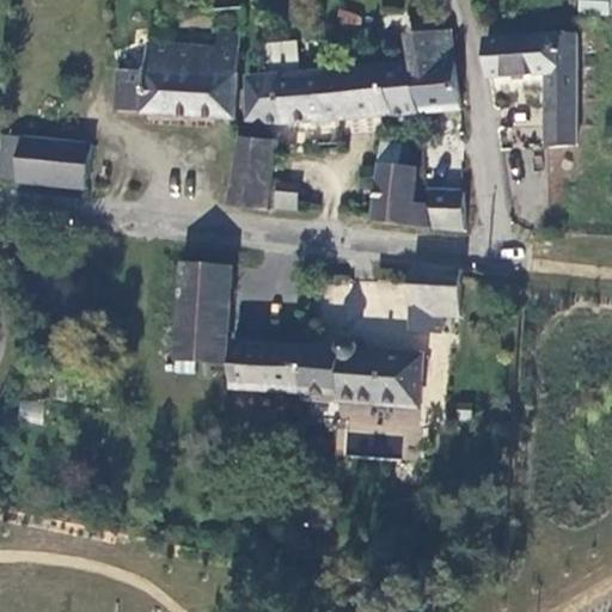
[(611,12),(611,0),(577,0),(577,12),(611,12)]
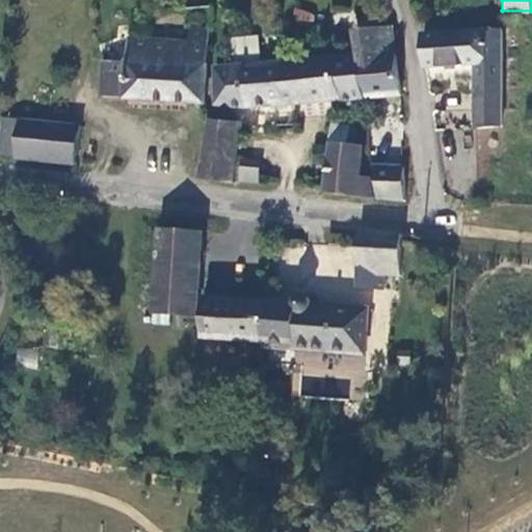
[(124,99),(204,102),(208,68),(210,27),(189,26),(188,41),(128,37),(125,54),(125,62),(100,62),(100,98),(124,98),(124,99)]
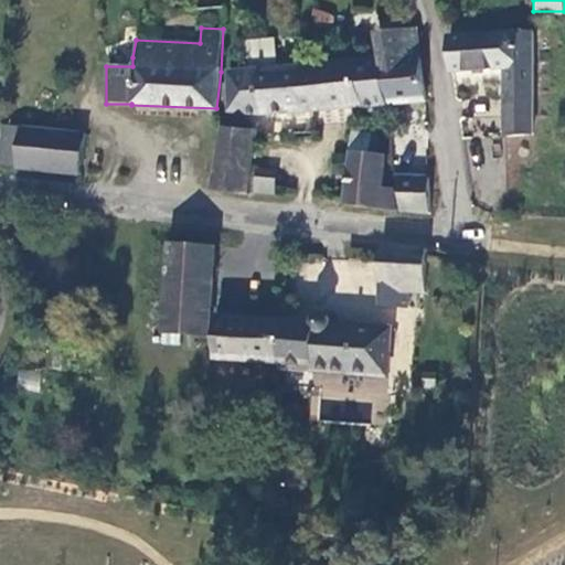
[(392,61),(382,61),(386,103),(425,99),(423,65),(415,29),(387,31),(392,61)]
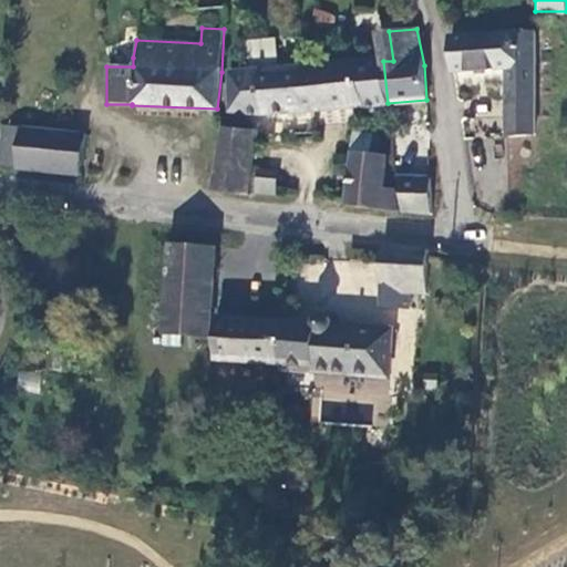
[(534,32),(505,33),(505,72),(505,136),(536,137),(534,32)]
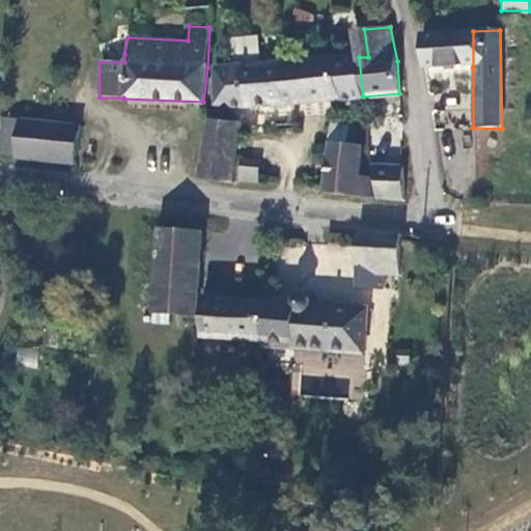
[(423,68),(473,67),(473,31),(421,32),(423,68)]
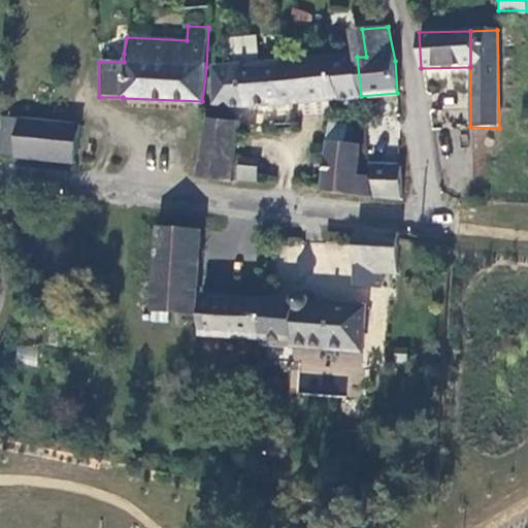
[(231,55),(257,53),(256,35),(230,36),(231,55)]
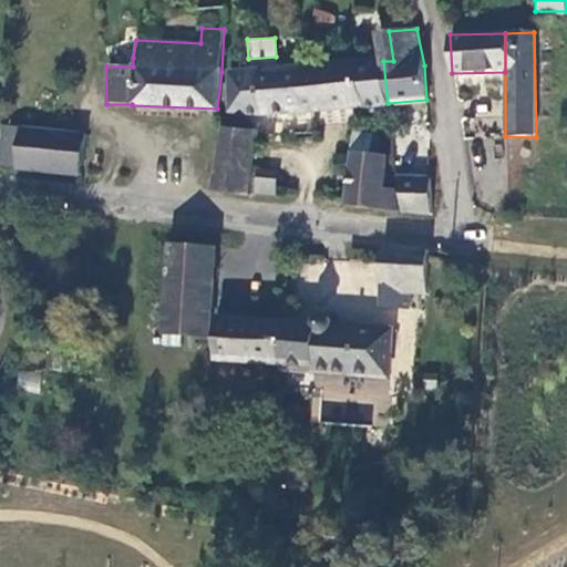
[(361,105),(388,103),(383,61),(359,62),(361,105)]
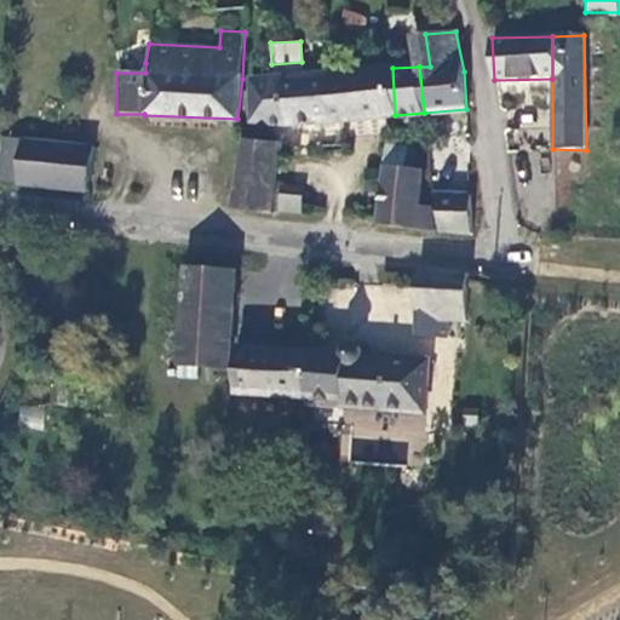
[(256,127),(395,115),(392,68),(391,68),(253,78),(256,127)]
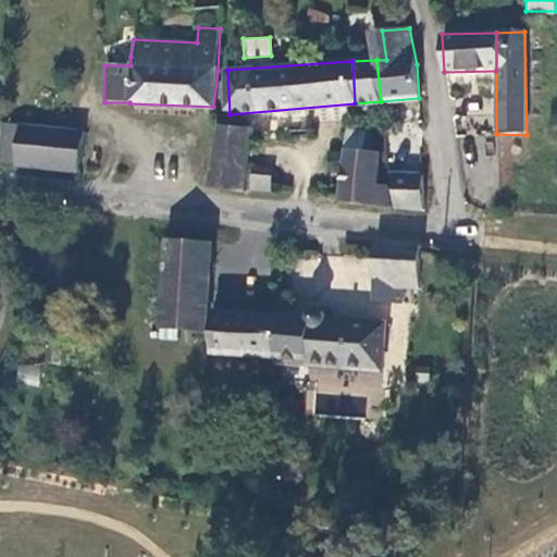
[(22,123),(2,120),(0,136),(0,162),(15,164),(22,123)]
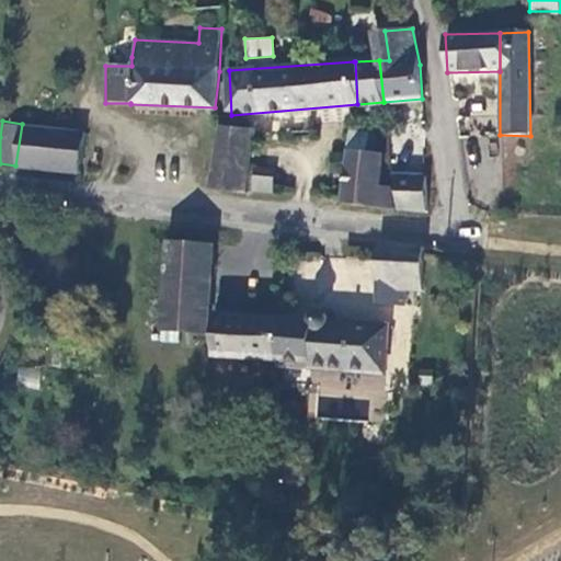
[(22,124),(15,165),(87,174),(90,133),(22,124)]
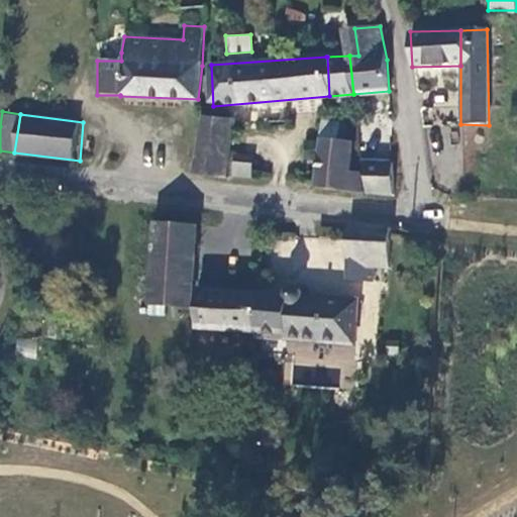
[(203,114),(194,173),(225,176),(234,118),(203,114)]
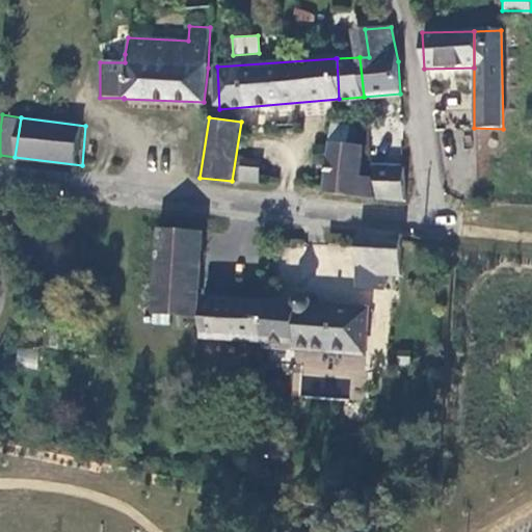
[(331,124),(323,188),(323,194),(376,198),(371,177),(361,177),(363,148),(348,144),(349,126),(331,124)]
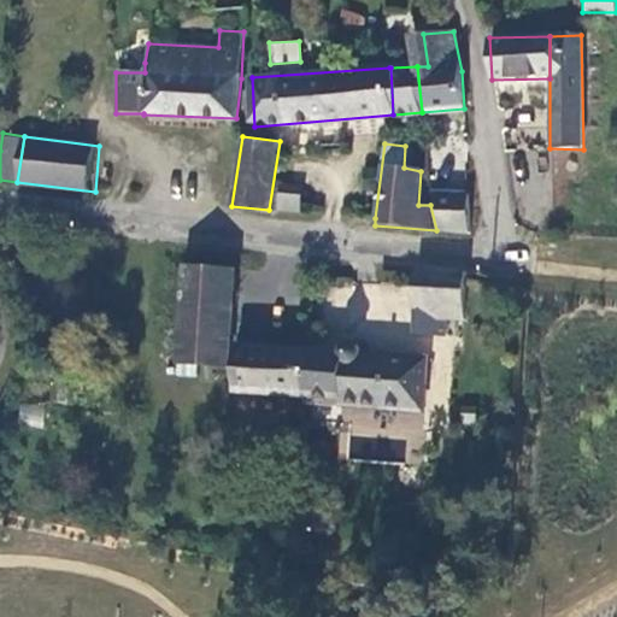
[(278,187),(277,210),(300,212),(301,188),(278,187)]
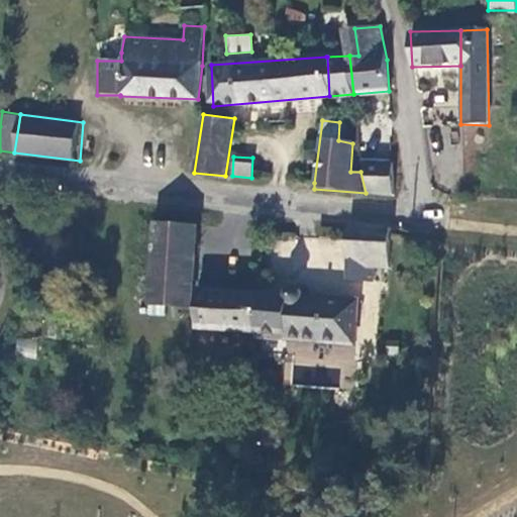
[(363,159),(371,194),(393,196),(392,160),(363,159)]
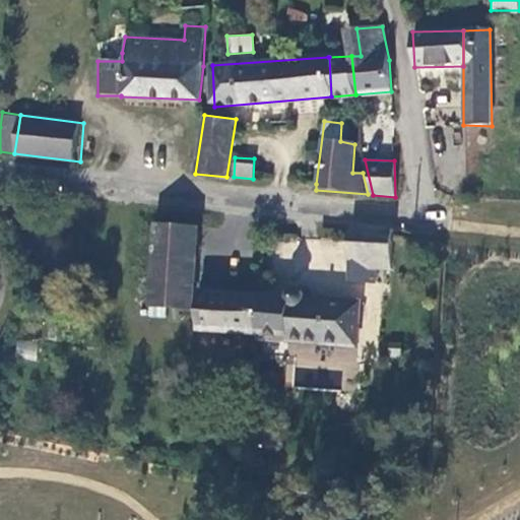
[(193,309),(198,228),(157,226),(151,306),(193,309)]
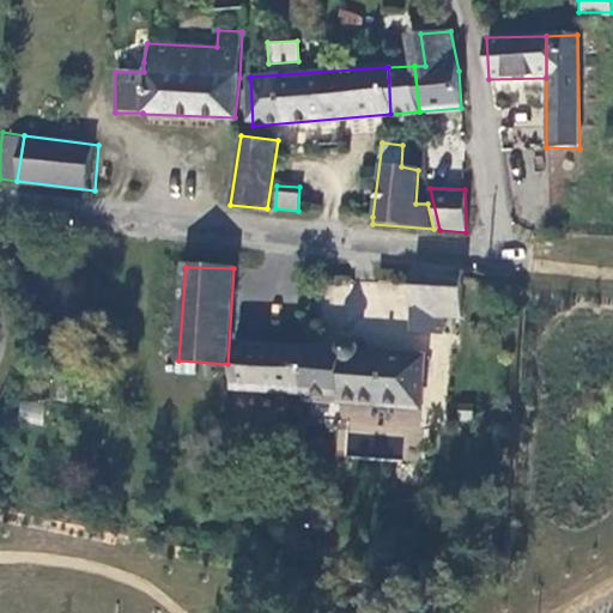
[(465,319),(465,280),(465,271),(414,267),(413,272),(411,315),(417,315),(417,332),(443,334),(444,319),(465,319)]
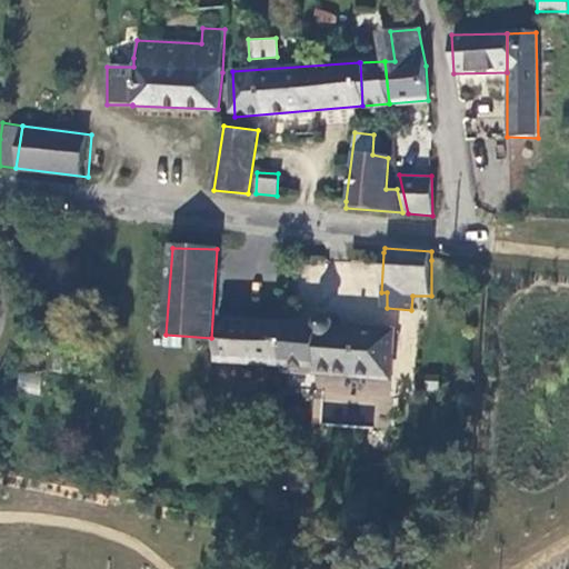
[(317,327),(285,325),(282,367),(311,369),(311,375),(389,378),(392,333),(335,328),(330,320),(327,318),(323,318),(320,320),(317,327)]
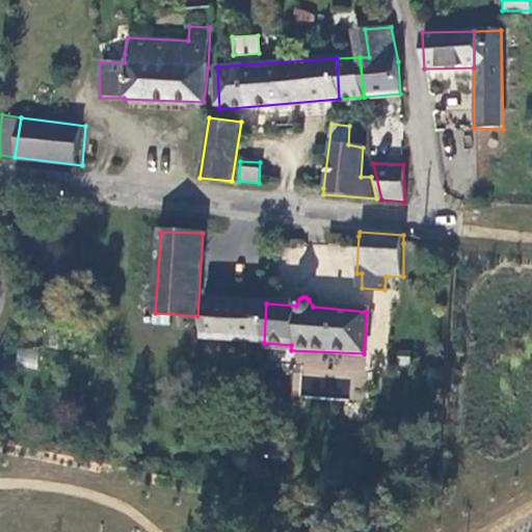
[(202,339),(264,343),(266,303),(206,299),(202,339)]
